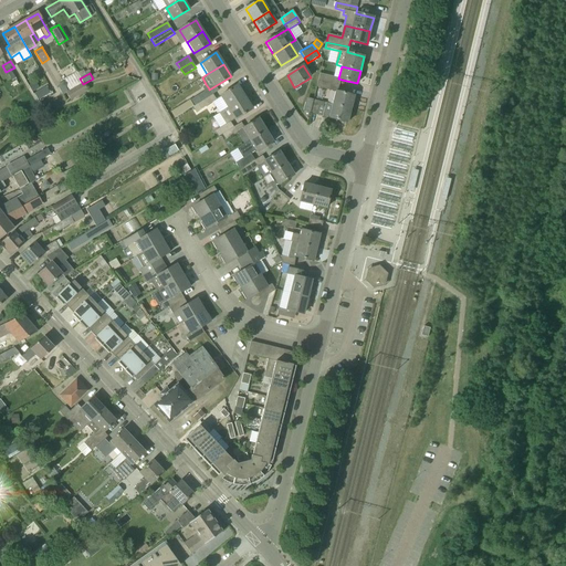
[(321,73),(318,81),(332,84),(334,76),(321,73)]
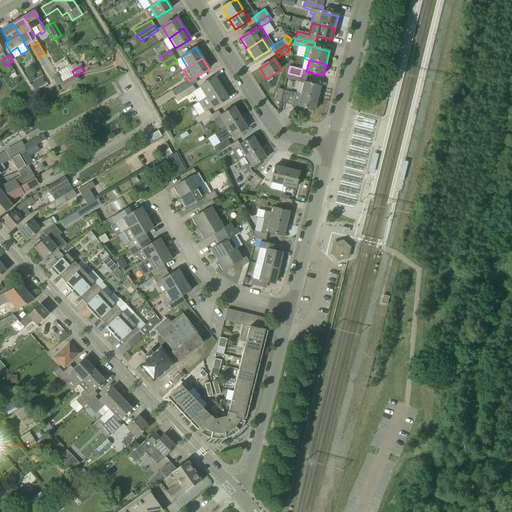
[(58,77),(62,83),(75,76),(72,71),(71,69),(58,77)]
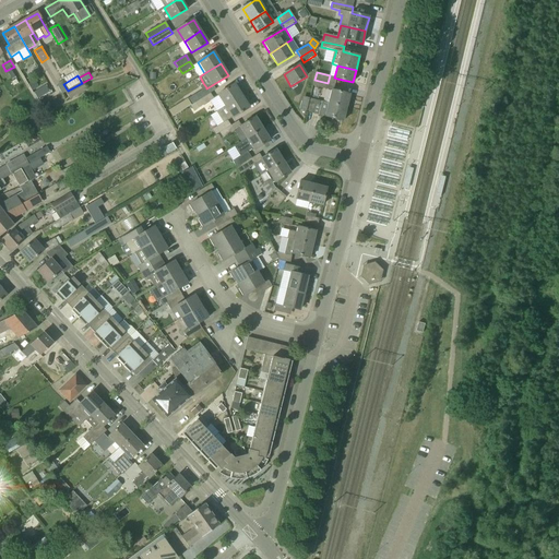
[(328,83),(314,80),(313,86),(326,90),(328,83)]
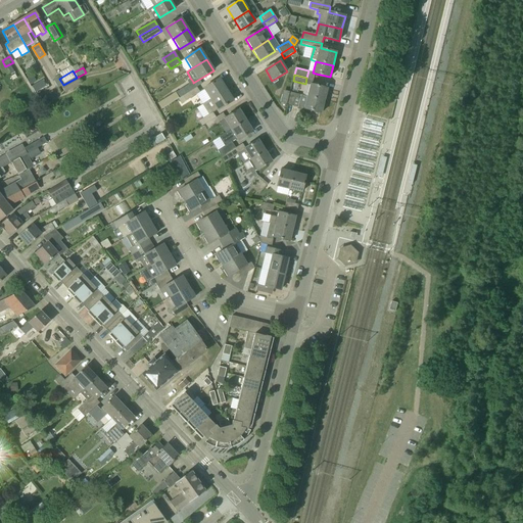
[(26,79),(30,85),(36,82),(32,76),(26,79)]
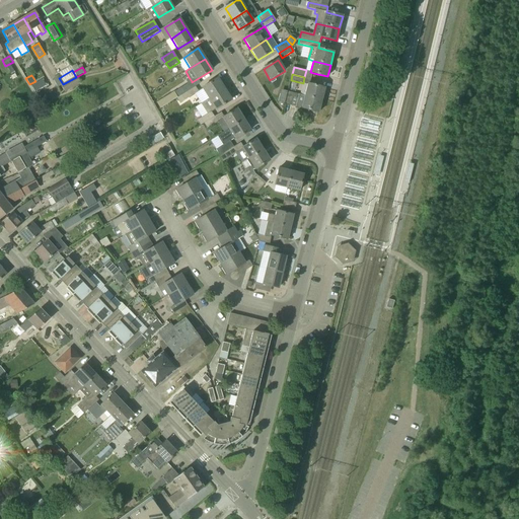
[(57,86),(60,85),(62,84),(59,78),(57,75),(52,78),(57,86)]
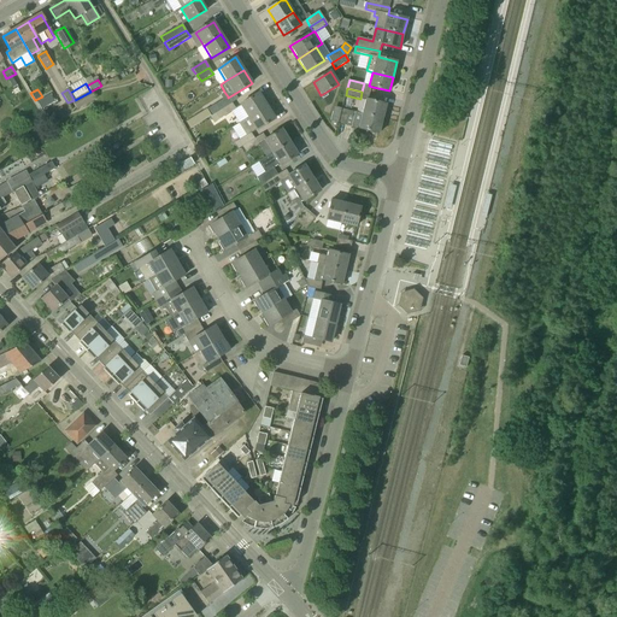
[(90,92),(75,100),(72,101),(76,110),(95,98),(90,92)]
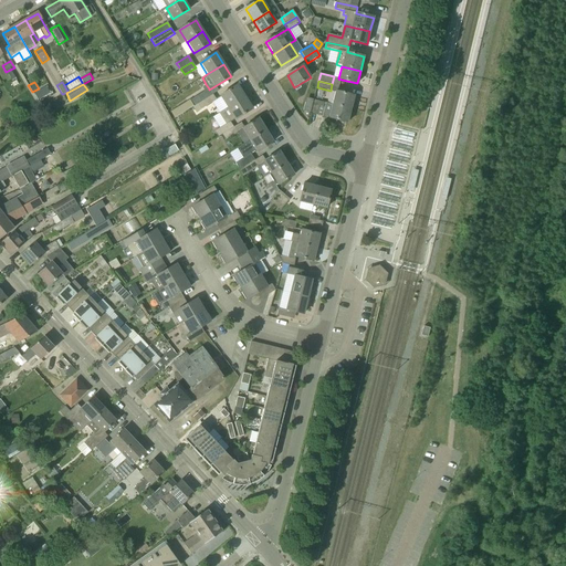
[(238,85),(220,96),(227,108),(244,96),(238,85)]
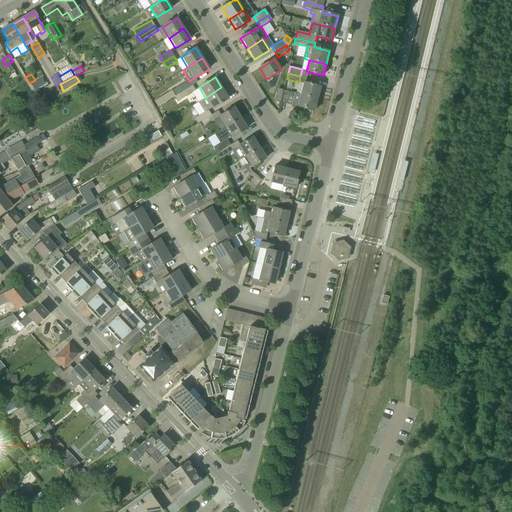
[(42,78),(31,85),(34,91),(45,84),(42,78)]
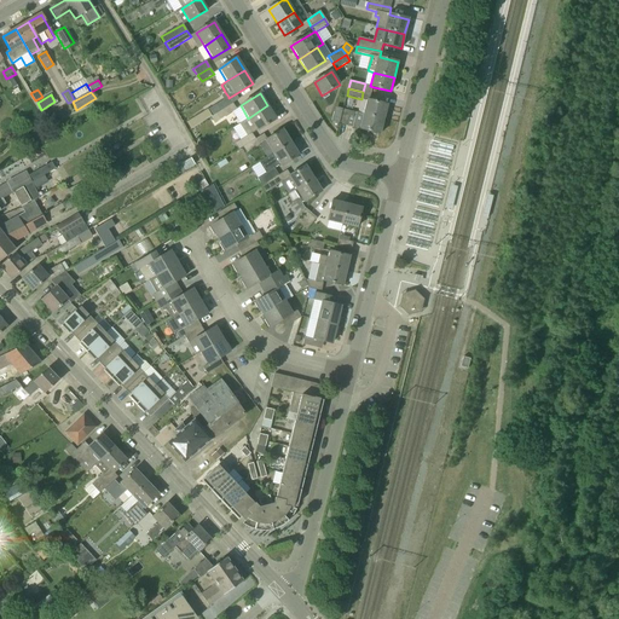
[(229,97),(208,110),(212,116),(217,114),(232,103),(229,98),(229,97)]
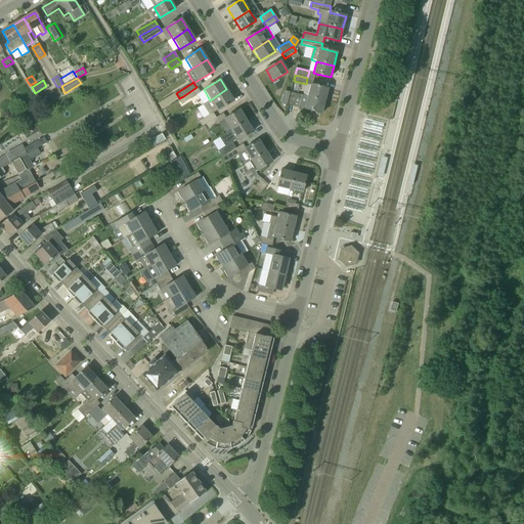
[(328,89),(313,85),(310,84),(307,97),(324,101),(328,89)]
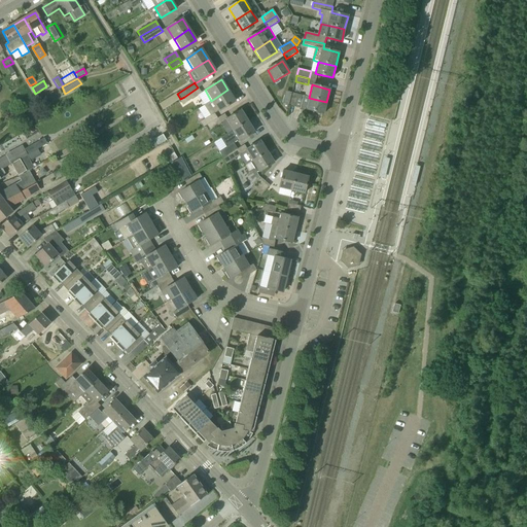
[(201,94),(198,88),(184,97),(187,102),(201,94)]
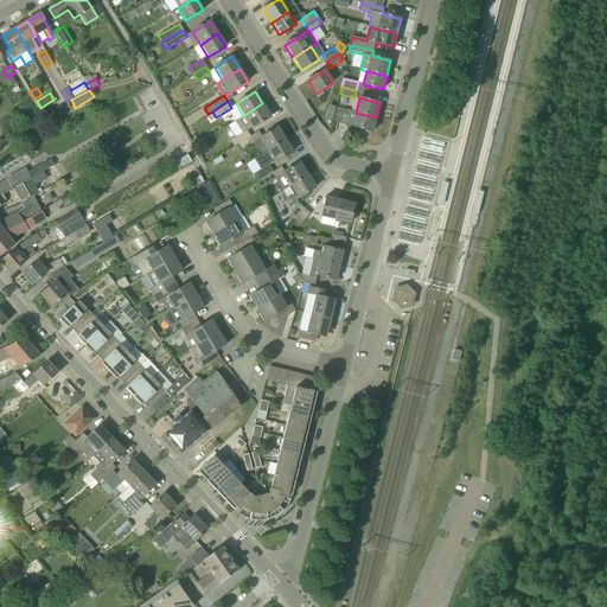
[(250,136),(247,132),(270,116),(262,103),(243,116),(235,121),(243,133),(236,138),(231,140),(235,146),(238,145),(250,136)]
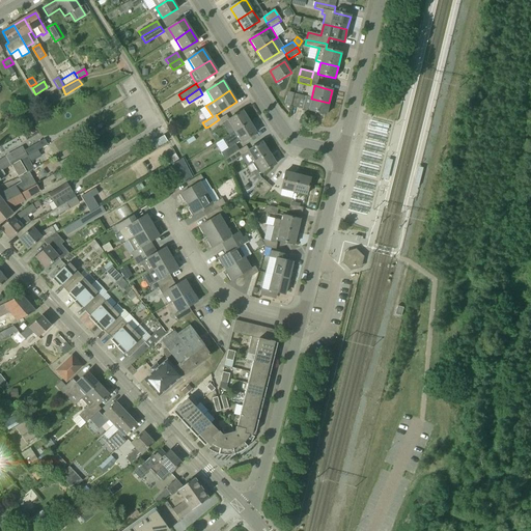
[(163,110),(179,99),(176,93),(160,105),(163,110)]
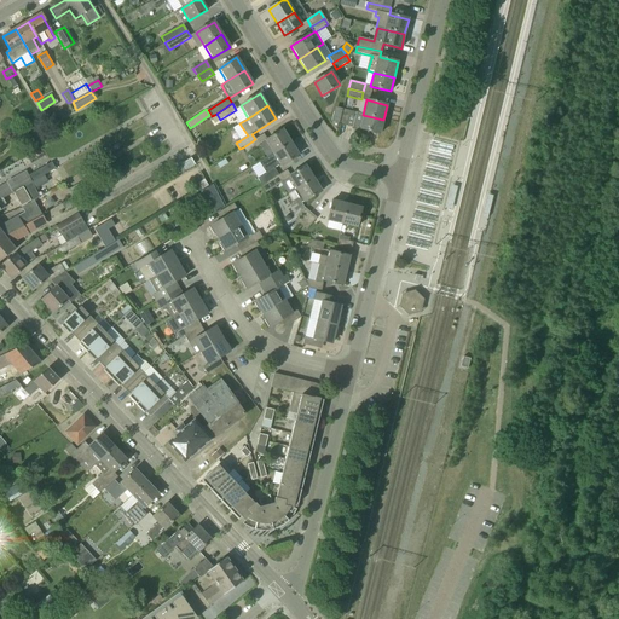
[(353,122),(352,127),(380,134),(383,120),(363,115),(342,110),(340,125),(346,126),(347,121),(353,122)]
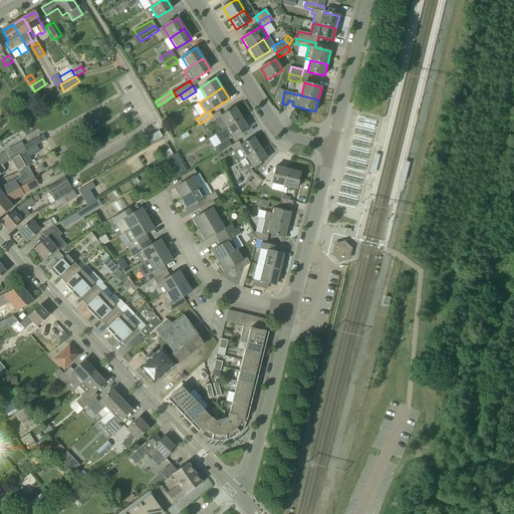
[(234,107),(222,115),(220,116),(226,127),(241,118),(234,107)]
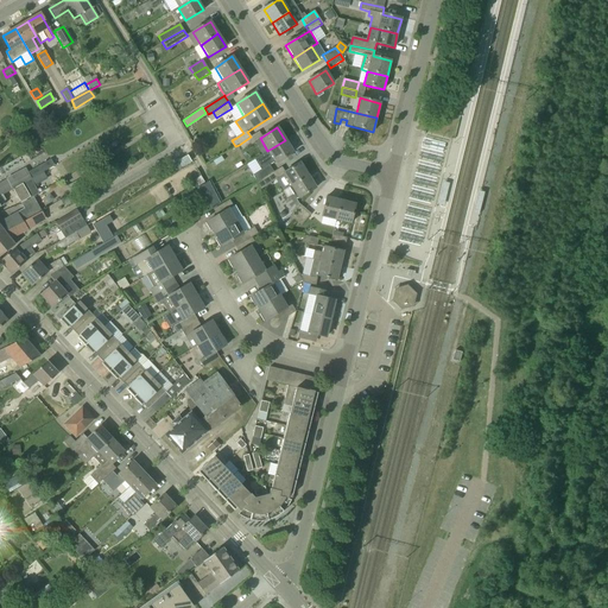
[(251,137),(239,145),(242,151),(255,144),(251,137)]
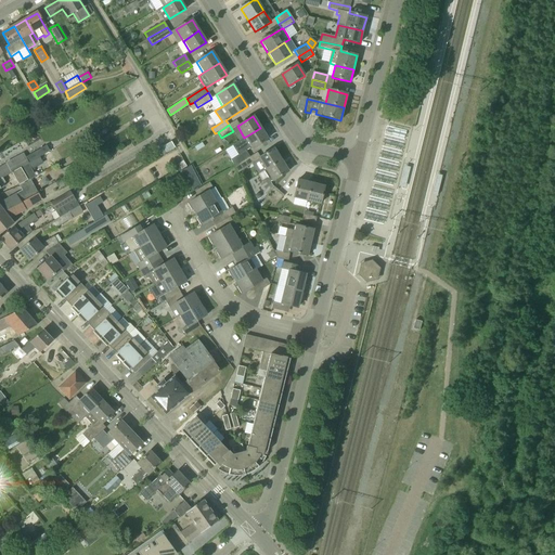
[(249,145),(252,150),(268,139),(260,128),(244,138),(239,141),(243,149),(249,145)]
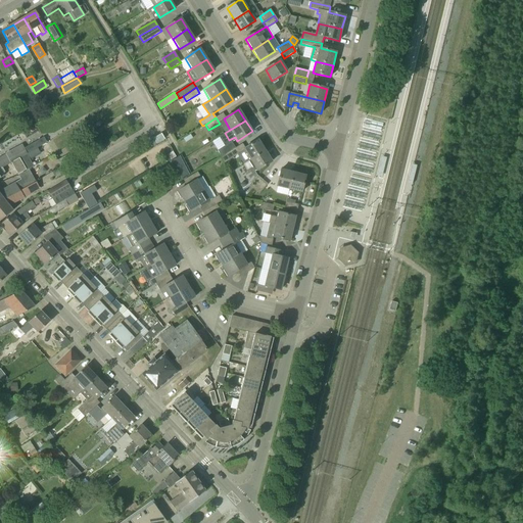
[(148,138),(152,146),(165,139),(161,133),(155,136),(148,138)]
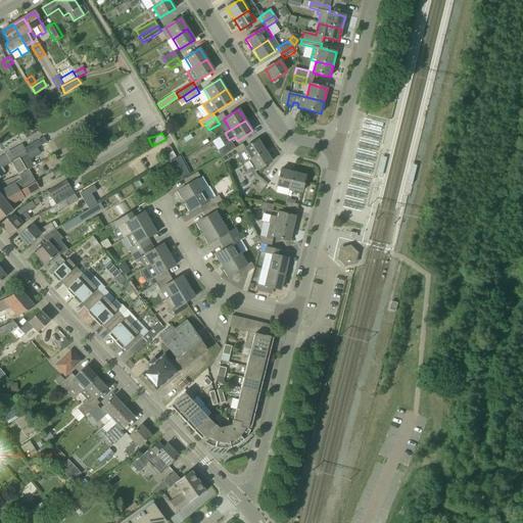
[(0,169),(1,169),(11,162),(38,148),(52,140),(49,134),(24,148),(21,145),(5,154),(6,155),(0,158),(0,169)]
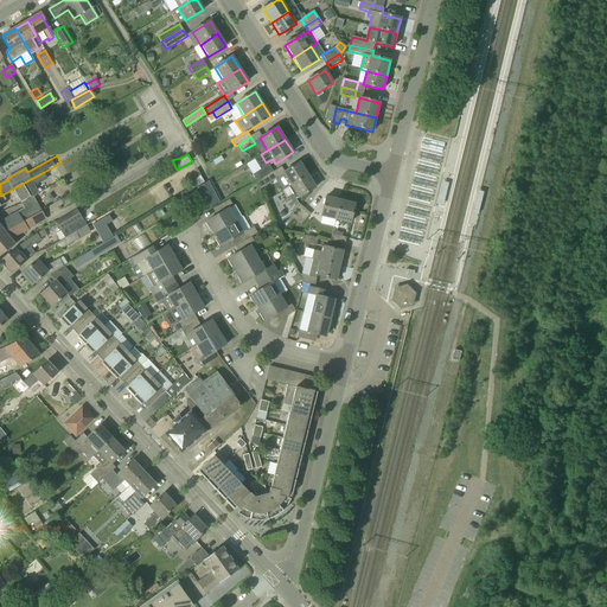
[(283,190),(307,176),(299,163),(276,177),(278,179),(283,190)]
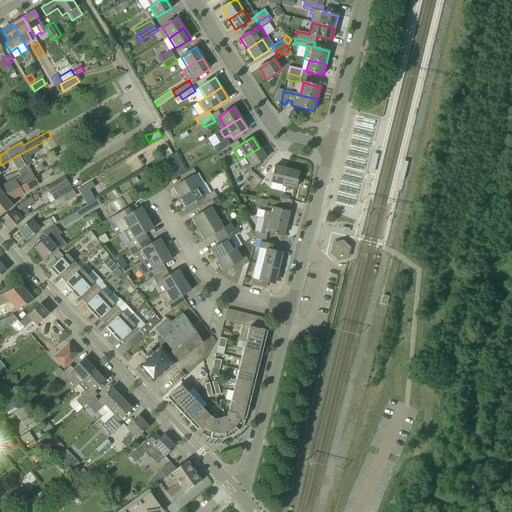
[(230,145),(227,140),(213,148),(216,154),(230,145)]
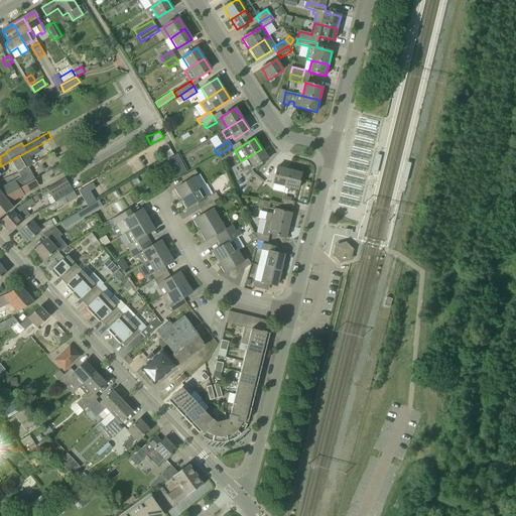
[(18,173),(27,167),(32,165),(28,158),(40,152),(37,146),(11,160),(14,166),(18,173)]
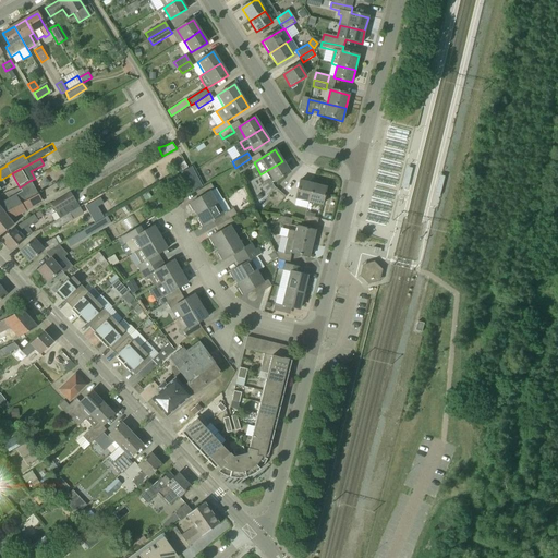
[(251,158),(235,168),(239,174),(255,165),(254,162),(251,158)]
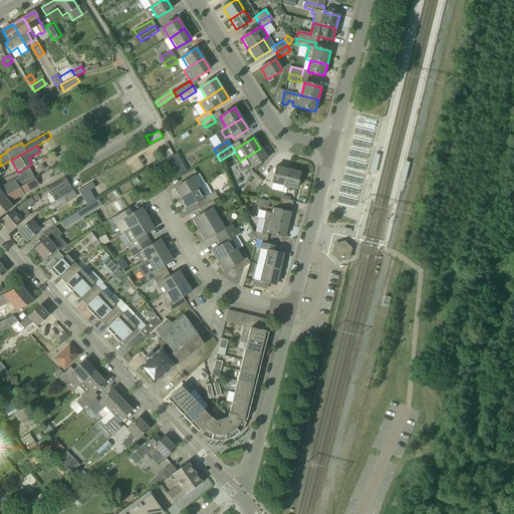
[(249,165),(252,169),(267,159),(260,149),(240,161),(245,168),(249,165)]
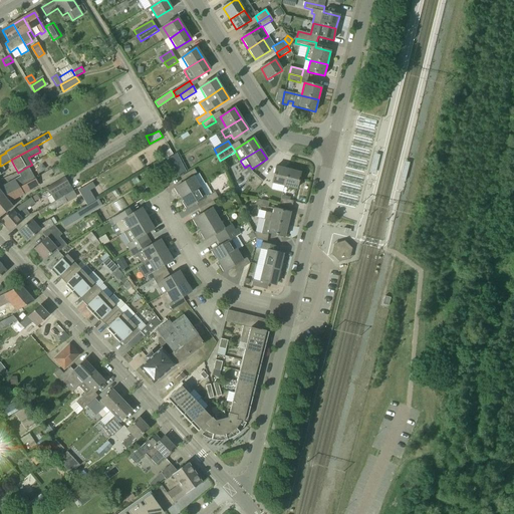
[(61,163),(69,158),(66,153),(57,158),(61,164),(61,163)]
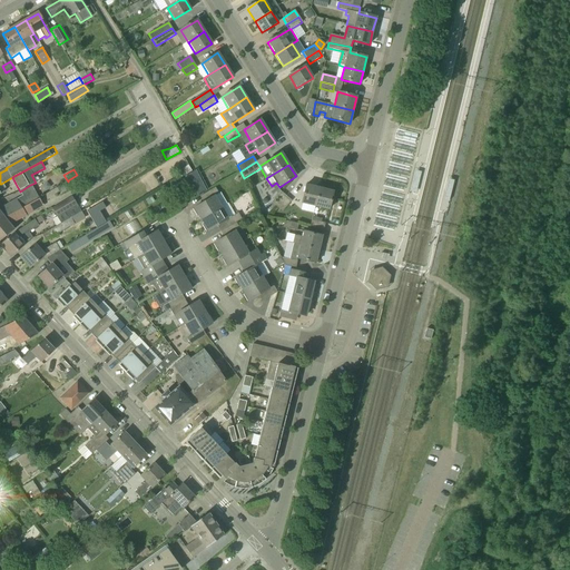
[(421,172),(415,170),(411,190),(416,192),(421,172)]
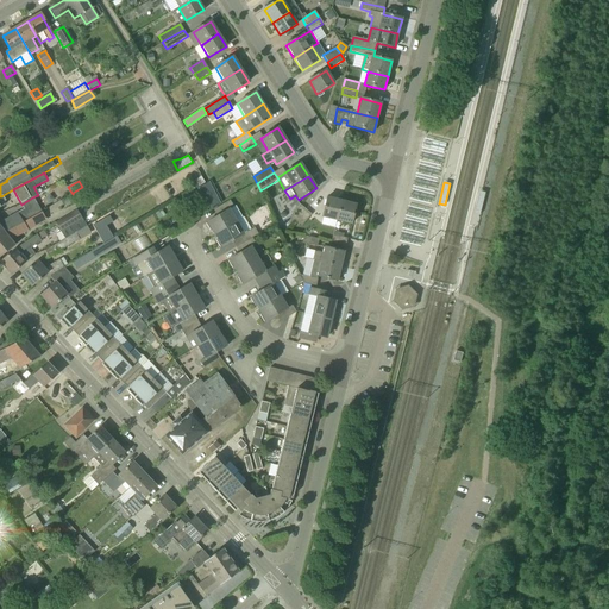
[(208,209),(215,206),(207,192),(209,192),(205,183),(189,193),(194,200),(200,196),(208,209)]
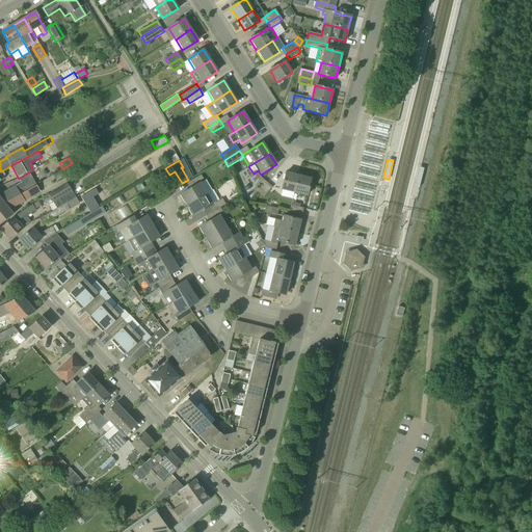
[(423,168),(419,167),(415,186),(419,187),(423,168)]
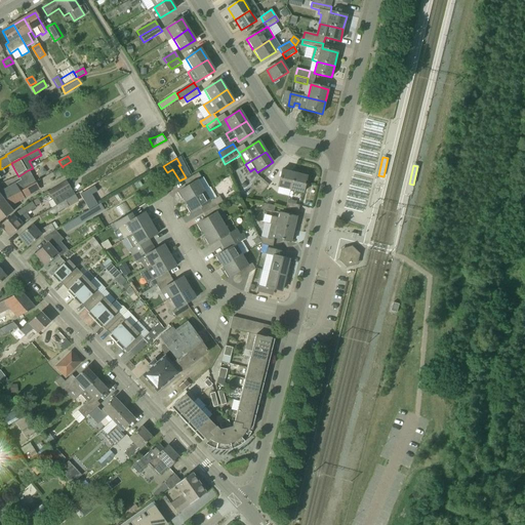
[(35,183),(28,170),(18,176),(22,182),(0,193),(0,203),(4,200),(19,192),(35,183)]
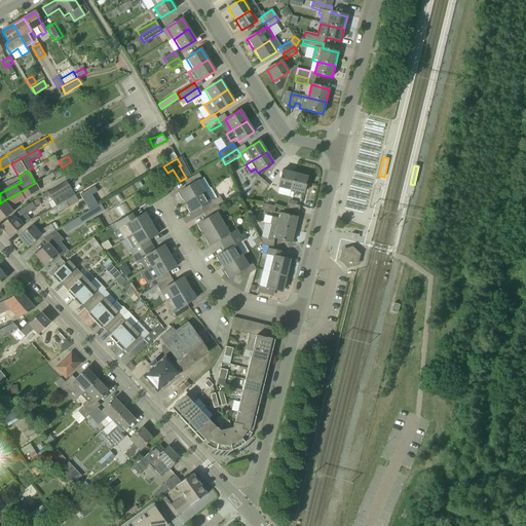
[(278,188),(291,191),(295,174),(283,171),(278,188)]
